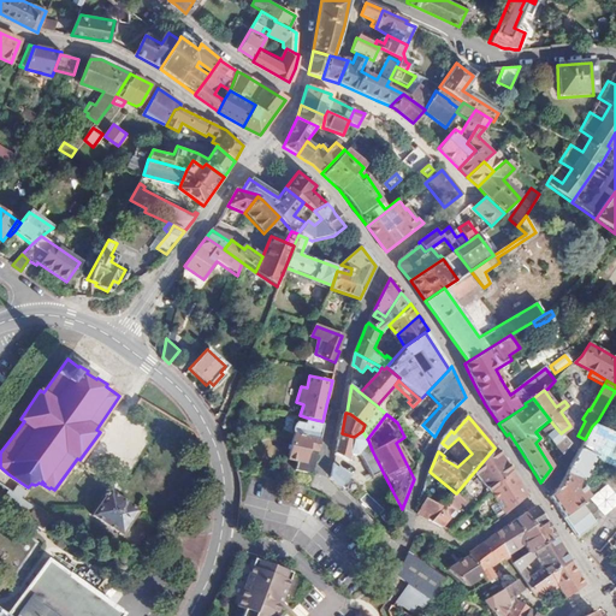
[(317,420),(307,418),(306,424),(297,422),(289,458),(298,461),(296,471),(313,474),(321,427),(315,425),(317,420)]
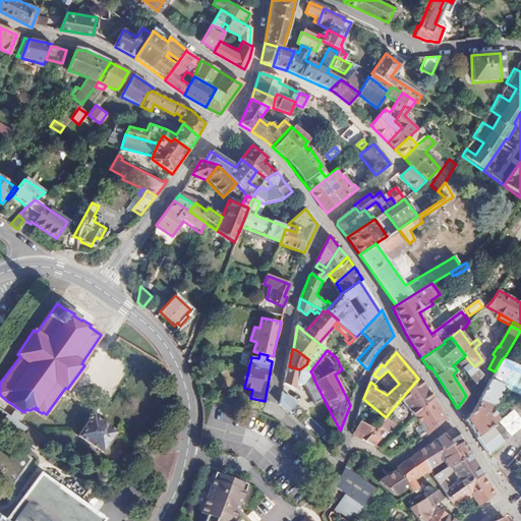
[(459,366),(474,385),(481,377),(474,366),(468,359),(459,366)]
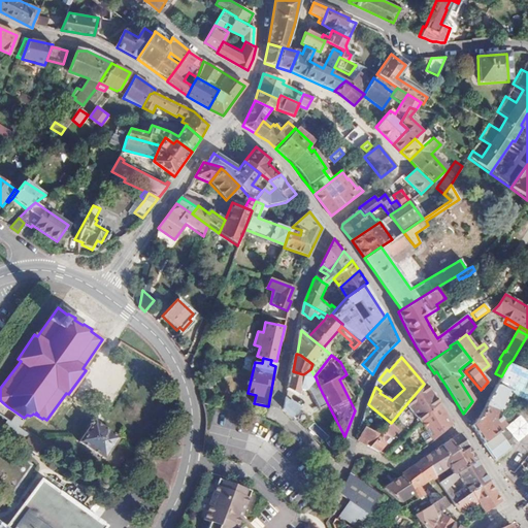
[(527,374),(507,365),(501,376),(496,387),(509,393),(527,401),(527,374)]
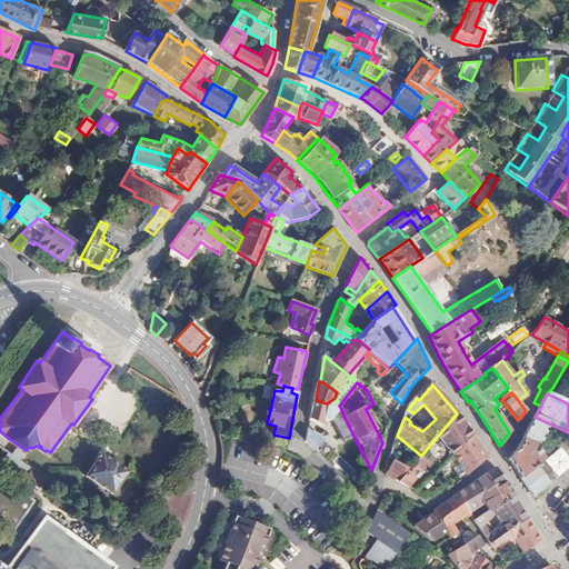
[(327,403),(316,400),(310,418),(322,426),(323,419),(330,420),(330,418),(332,421),(335,426),(345,446),(356,440),(343,416),(339,418),(336,412),(340,407),(339,406),(335,398),(327,403)]
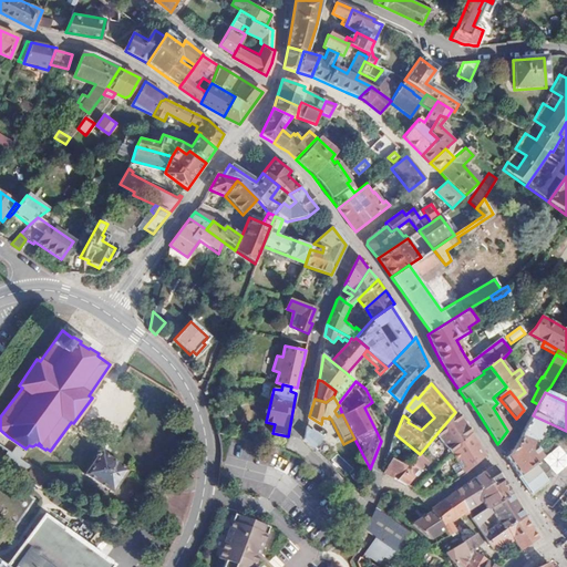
[(455,412),(436,434),(452,454),(471,435),(455,412)]
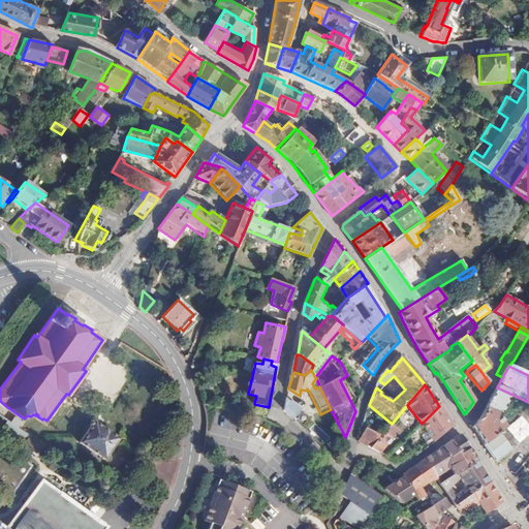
[(476,424),(472,427),(497,463),(512,452),(507,444),(511,442),(512,438),(509,434),(506,434),(503,431),(505,429),(496,416),(500,413),(510,394),(497,387),(476,424)]
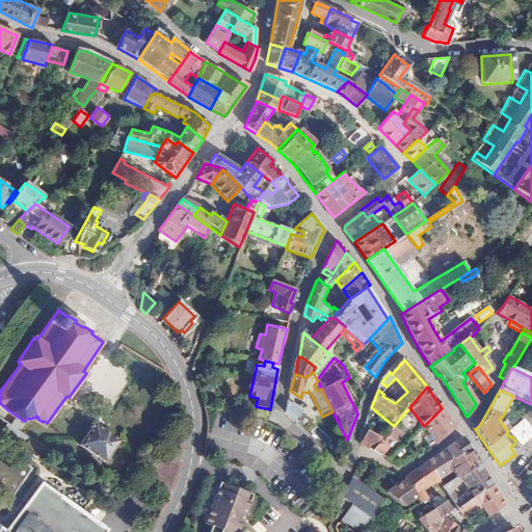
[(288,401),(286,411),(297,423),(304,411),(289,399),(288,401)]
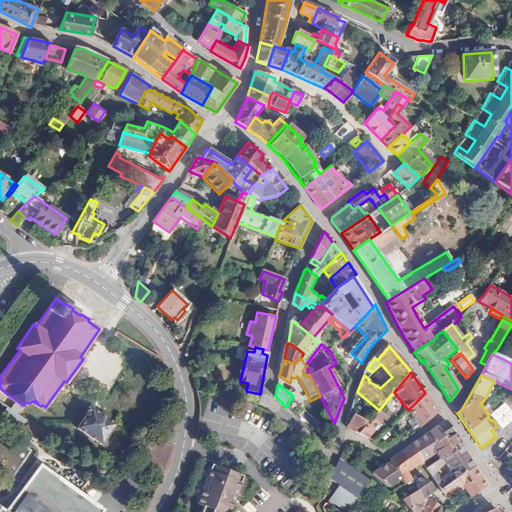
[(408,410),(420,427),(437,412),(425,393),(408,410)]
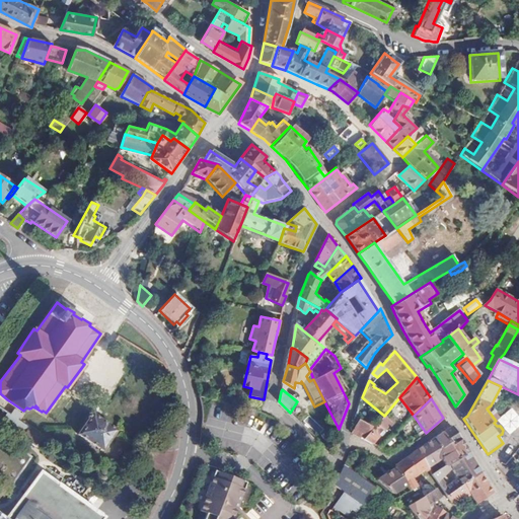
[(0,409),(0,422),(35,447),(43,438),(27,427),(26,428),(15,420),(23,411),(7,399),(0,409)]
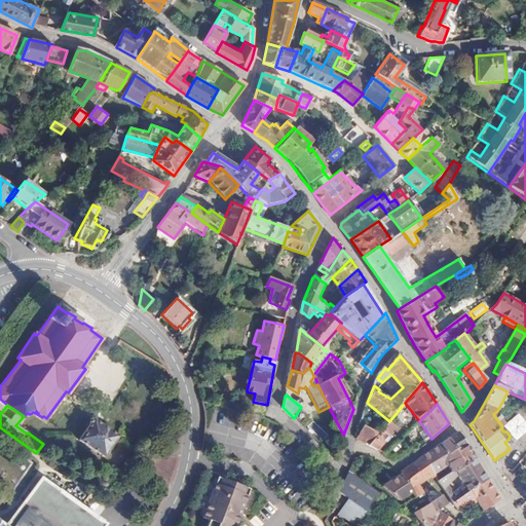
[(117,437),(94,419),(79,439),(103,456),(117,437)]
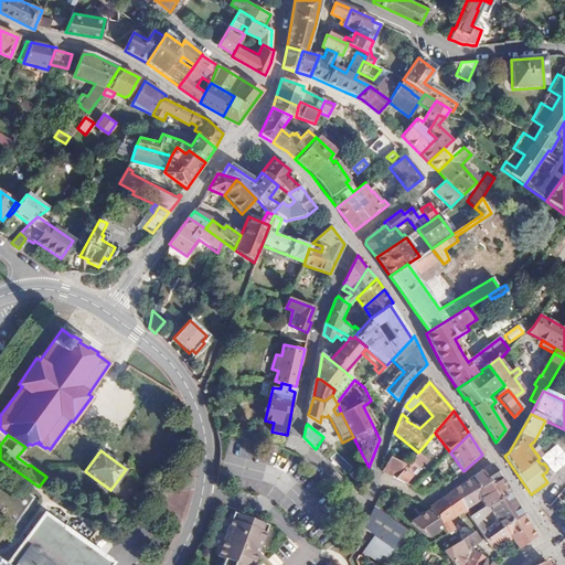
[(407,466),(397,478),(405,482),(422,462),(415,457),(407,466)]
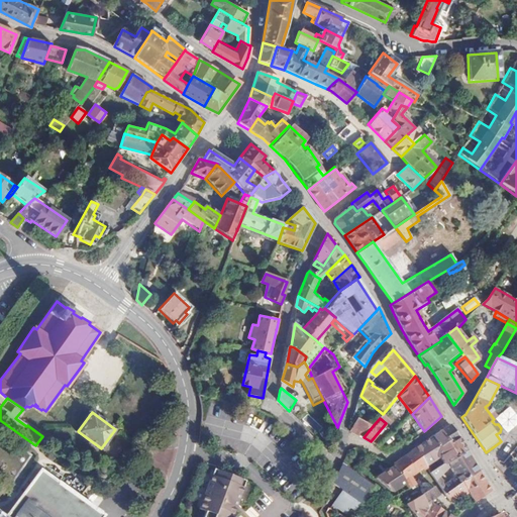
[(373,426),(356,419),(350,431),(364,437),(373,426)]
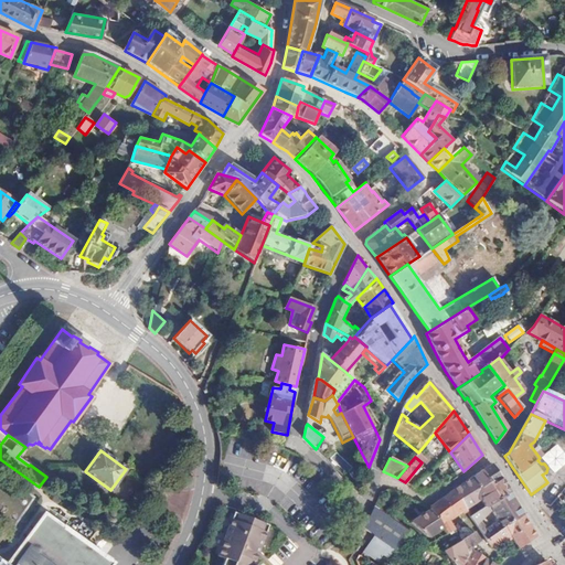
[(492,465),(481,472),(490,487),(501,480),(492,465)]
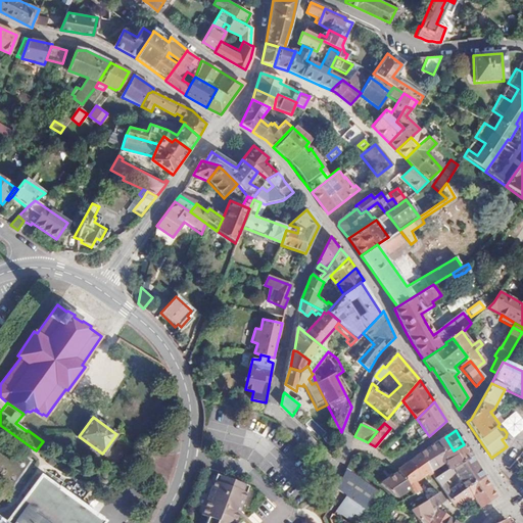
[(445,437),(420,454),(432,473),(438,469),(446,464),(450,470),(471,456),(464,444),(454,450),(445,437)]
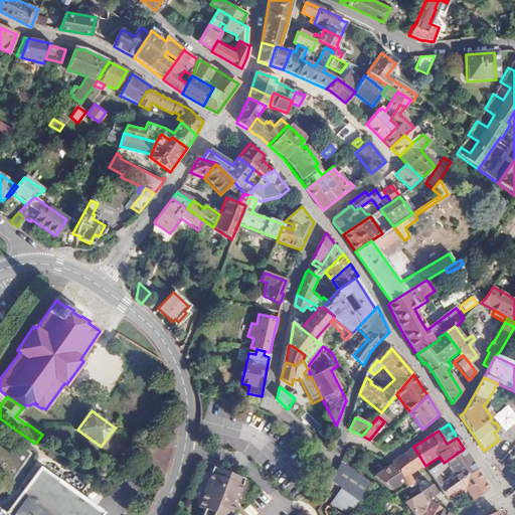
[(413,447),(391,463),(393,465),(403,479),(401,480),(406,488),(405,488),(404,489),(390,498),(398,503),(404,504),(419,494),(411,482),(413,480),(410,475),(422,468),(425,466),(413,447)]
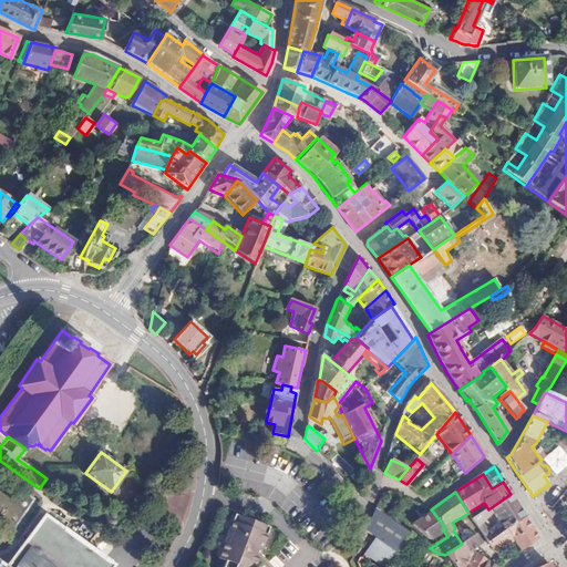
[(488,543),(488,542),(525,516),(511,494),(488,509),(473,519),(480,531),(488,543)]
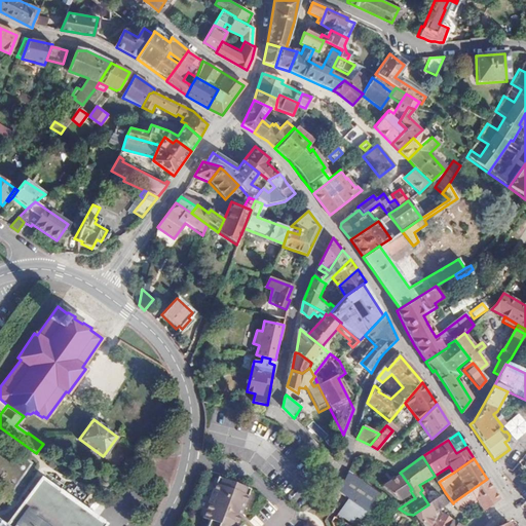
[(347,472),(338,490),(347,498),(346,500),(347,500),(360,510),(365,514),(366,514),(379,494),(347,472)]
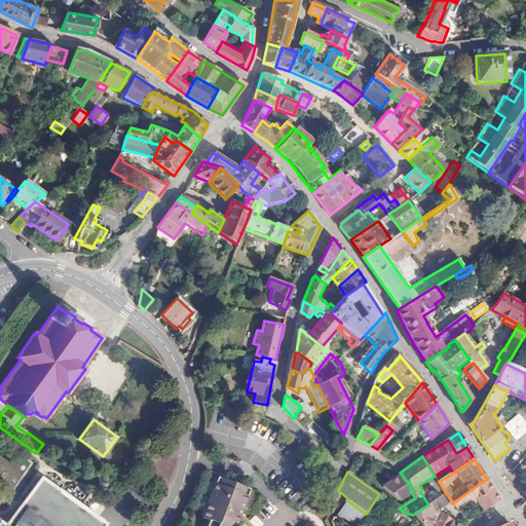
[(412,489),(402,475),(384,487),(399,499),(408,492),(409,491),(410,490),(412,489)]
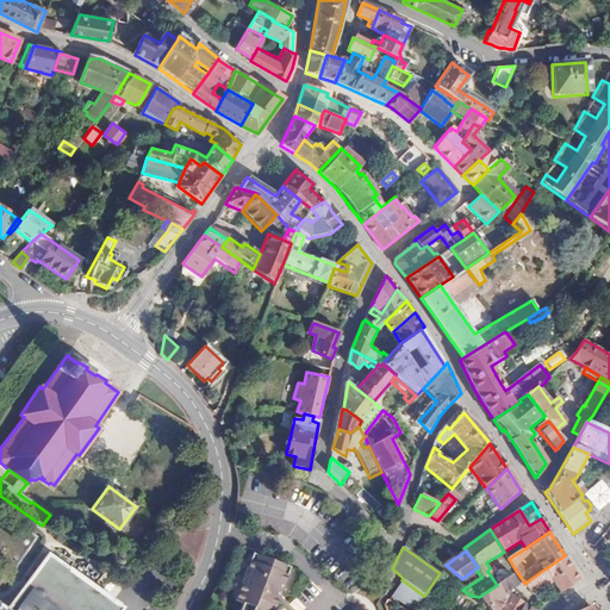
[(287,566),(251,552),(232,599),(241,603),(238,609),(271,609),(277,590),(279,590),(287,566)]
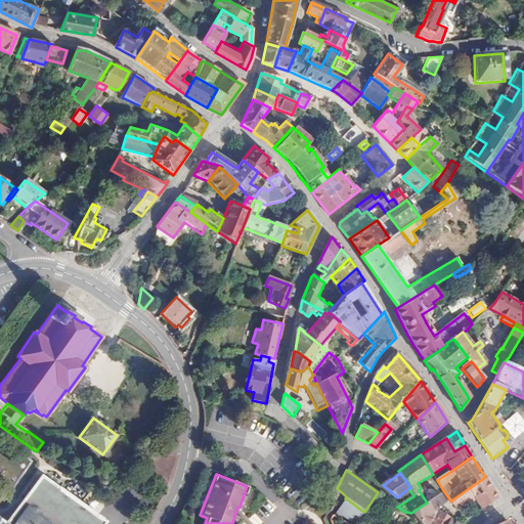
[(463,508),(465,506),(475,499),(481,510),(495,500),(496,495),(485,477),(451,500),(456,507),(463,508)]
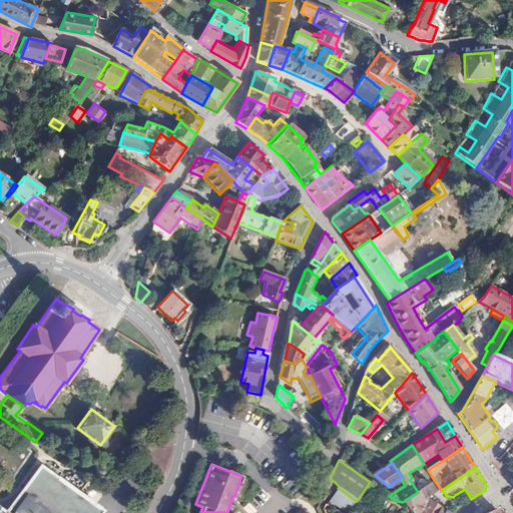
[(99,512),(102,510),(41,468),(21,495),(7,512),(99,512)]
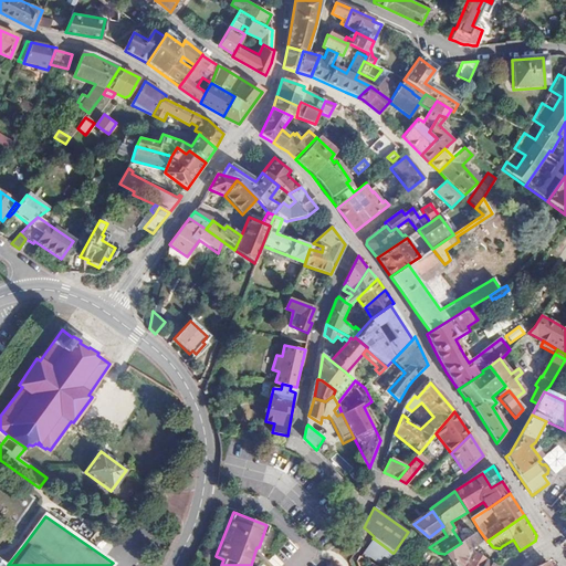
[(461,543),(444,554),(458,565),(461,565),(469,556),(467,552),(474,545),(480,541),(475,533),(461,543)]
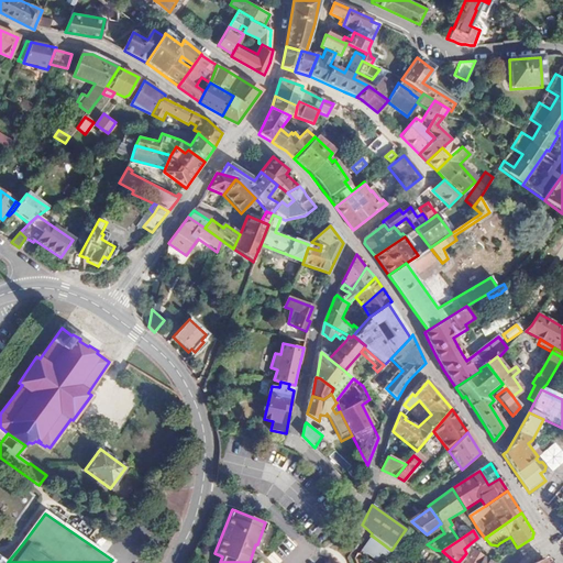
[(385,545),(372,536),(361,552),(375,561),(381,553),(385,558),(390,550),(385,545)]
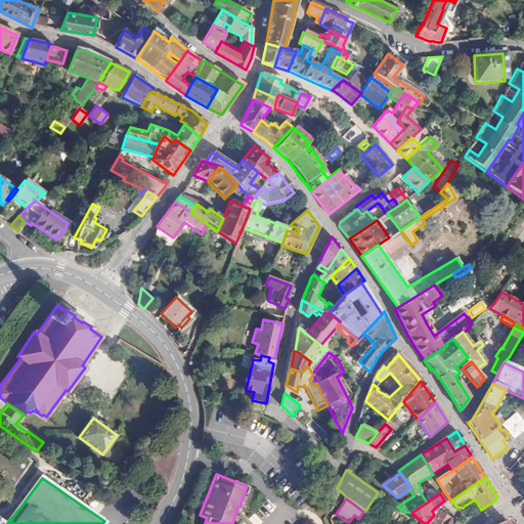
[(432,523),(444,523),(448,518),(441,514),(432,523)]
